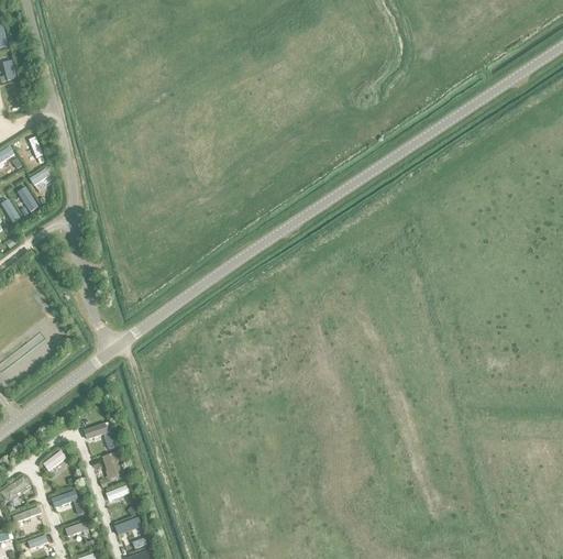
[(35,135),(29,139),(36,156),(43,154),(35,135)]
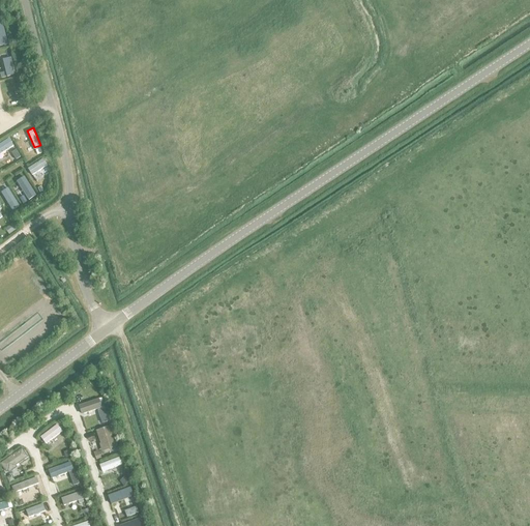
[(10,137),(0,143),(0,150),(13,142),(10,137)]
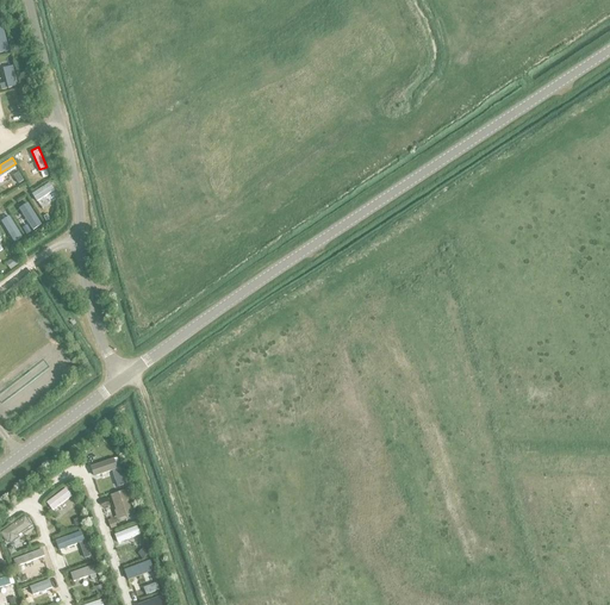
[(18,168),(13,172),(18,179),(23,176),(18,168)]
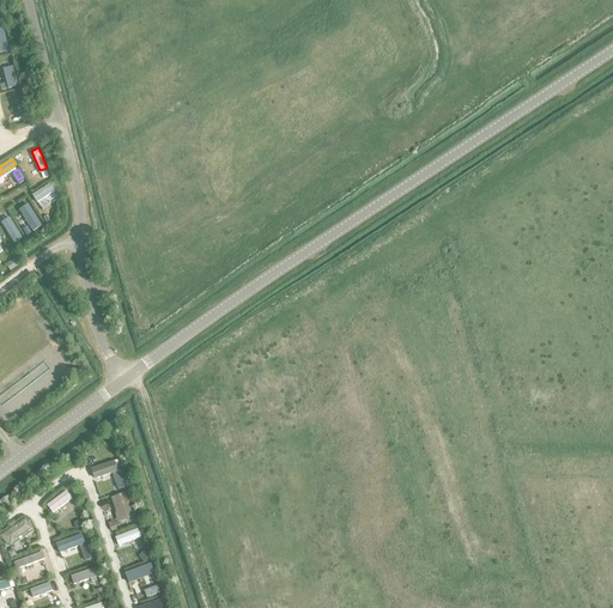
[(48,183),(32,193),(36,199),(53,189),(48,183)]
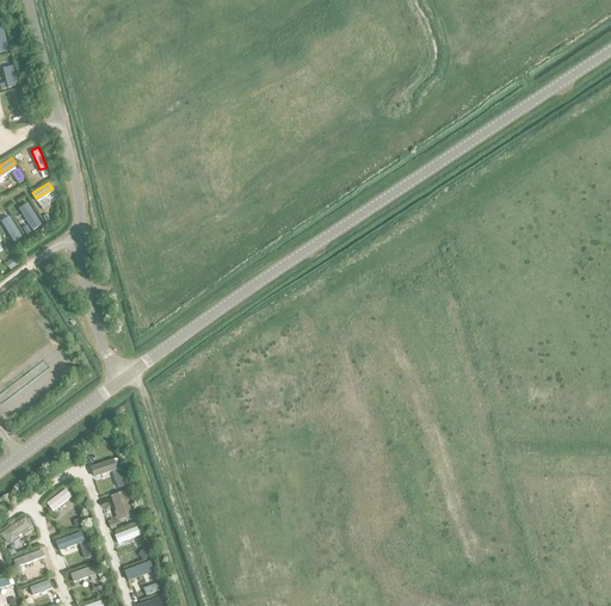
[(29,201),(20,205),(35,228),(43,223),(29,201)]
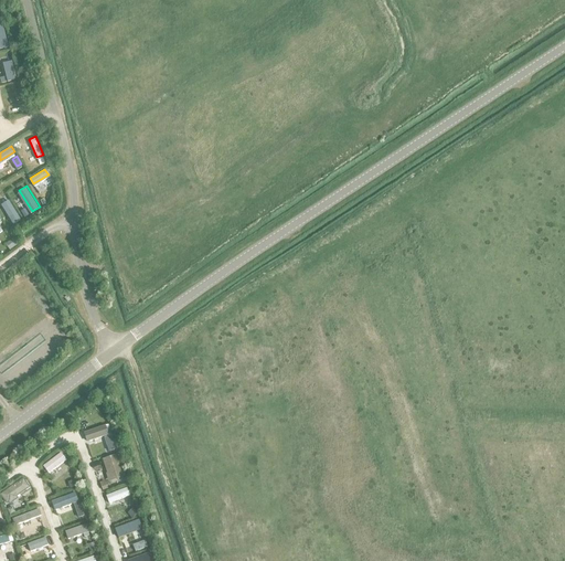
[(16,212),(4,194),(0,197),(0,200),(9,215),(16,212)]
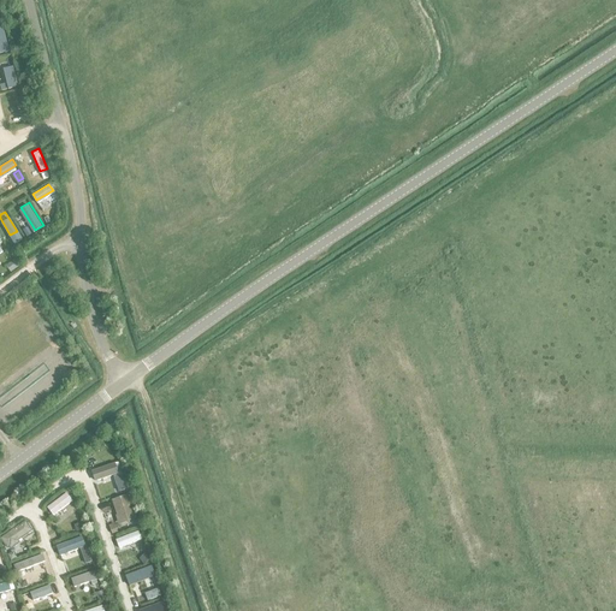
[(15,256),(6,262),(11,268),(18,264),(15,256)]
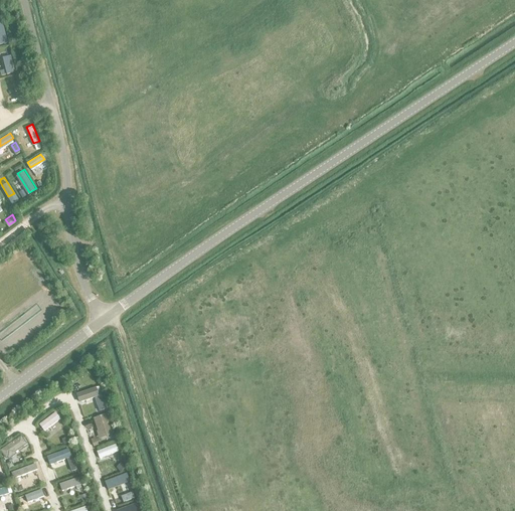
[(96,385),(76,392),(78,400),(99,394),(96,385)]
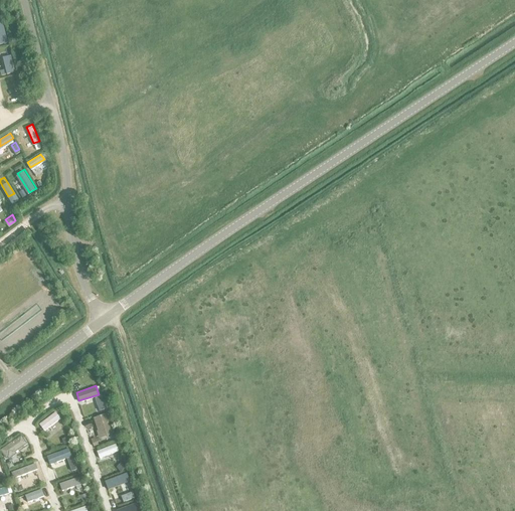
[(102,393),(95,395),(99,407),(106,405),(102,393)]
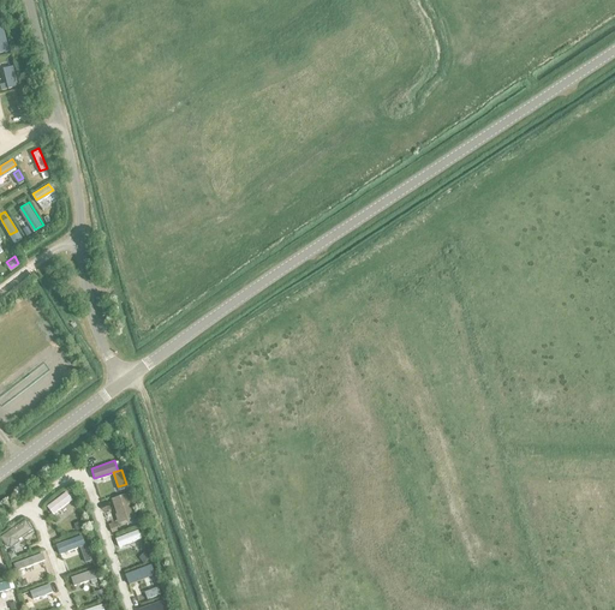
[(66,491),(47,506),(53,514),(72,500),(66,491)]
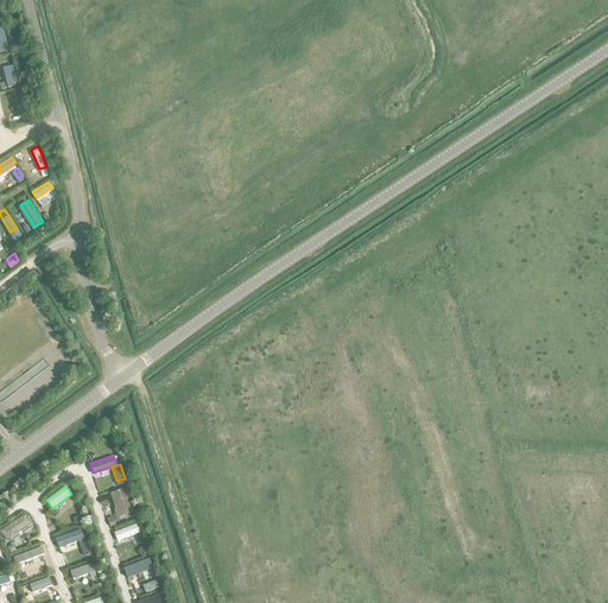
[(126,486),(111,490),(115,505),(114,505),(118,513),(133,508),(126,487),(126,486)]
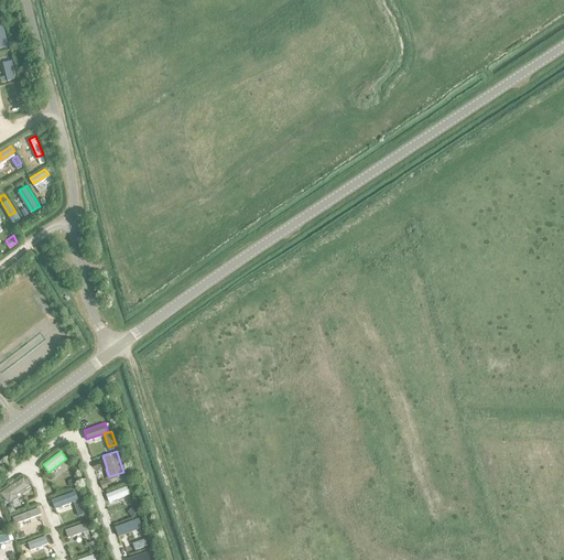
[(23,475),(0,492),(7,499),(8,498),(9,501),(18,495),(17,493),(30,484),(23,475)]
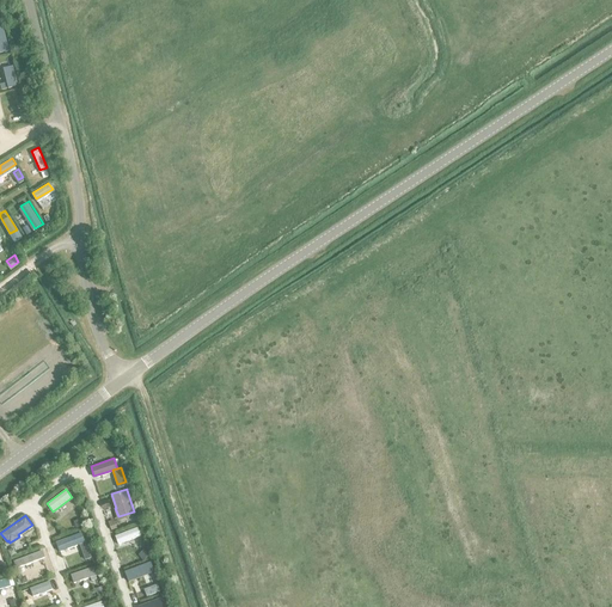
[(138,526),(115,535),(118,544),(141,534),(138,526)]
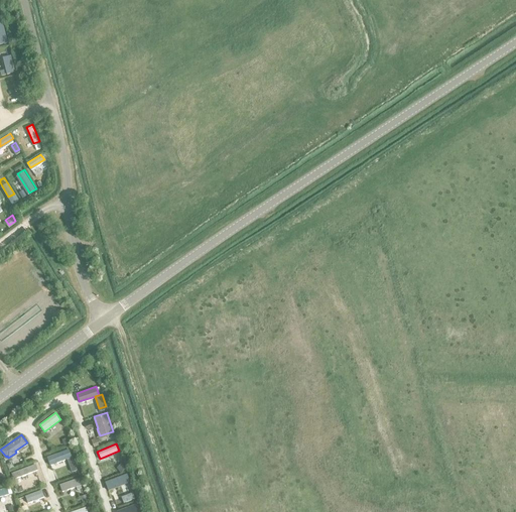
[(68,449),(49,456),(51,463),(70,455),(68,449)]
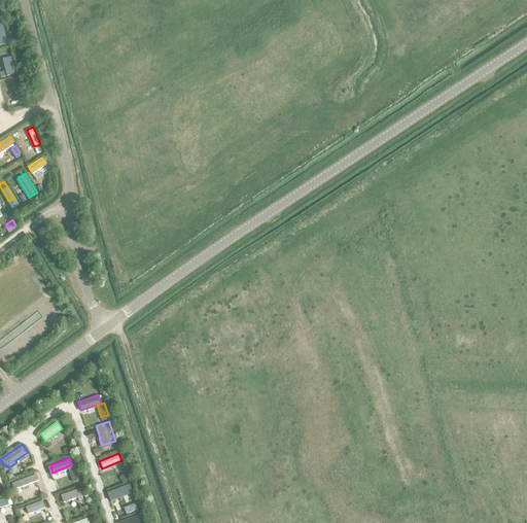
[(12,468),(6,472),(8,477),(14,474),(12,468)]
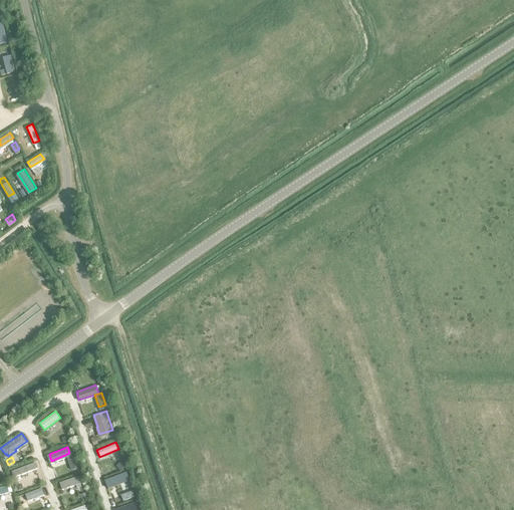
[(121,459),(115,464),(120,469),(125,464),(121,459)]
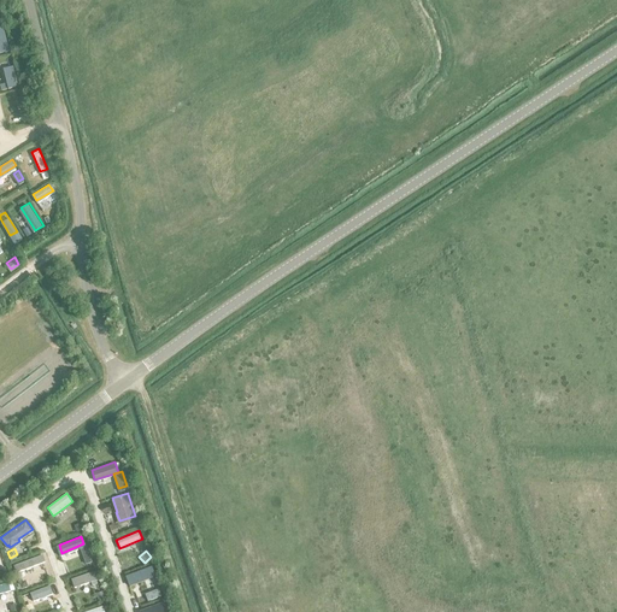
[(42,554),(13,565),(16,572),(45,562),(42,554)]
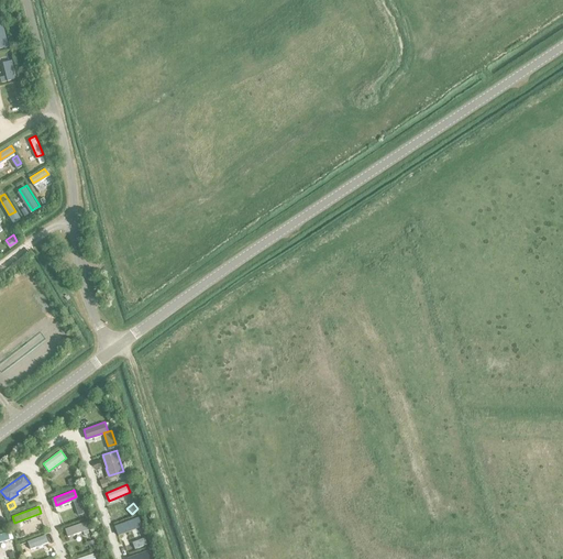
[(140,517),(116,527),(118,535),(143,525),(140,517)]
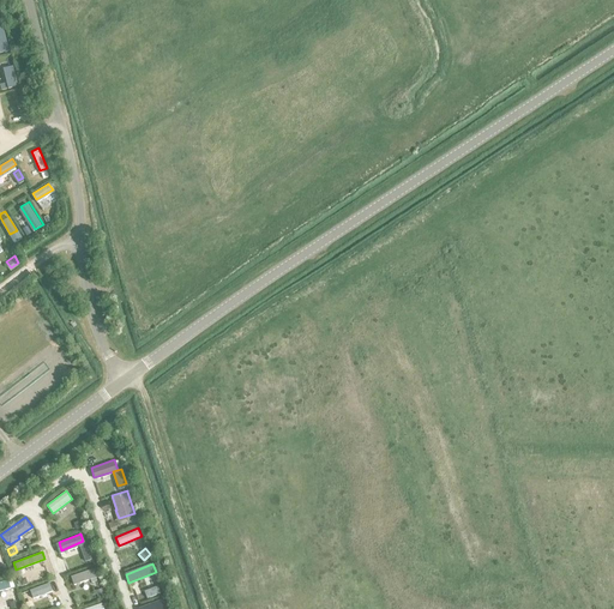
[(95,568),(71,577),(73,584),(97,577),(95,568)]
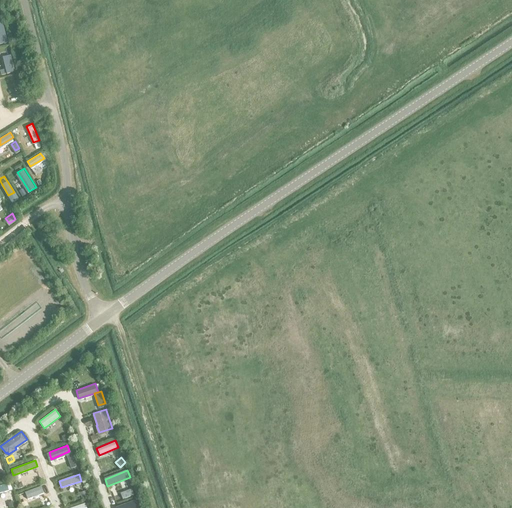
[(7,483),(0,484),(0,492),(9,490),(7,483)]
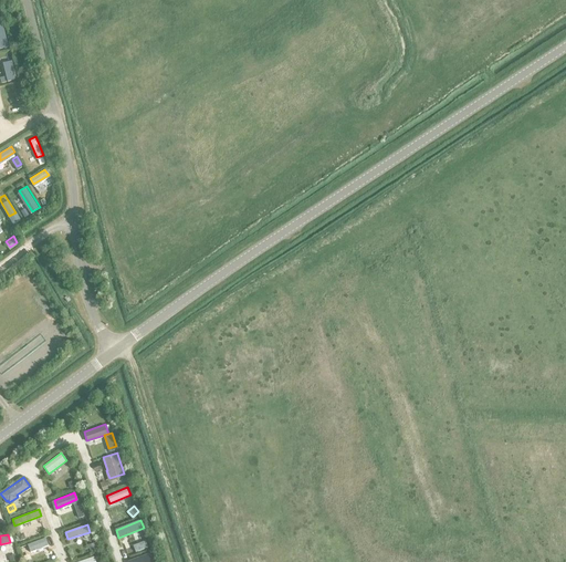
[(45,538),(28,543),(30,552),(49,545),(45,538)]
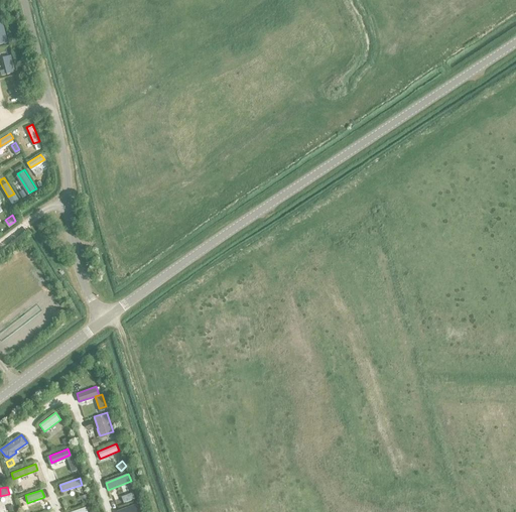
[(132,490),(126,492),(128,500),(135,498),(132,490)]
